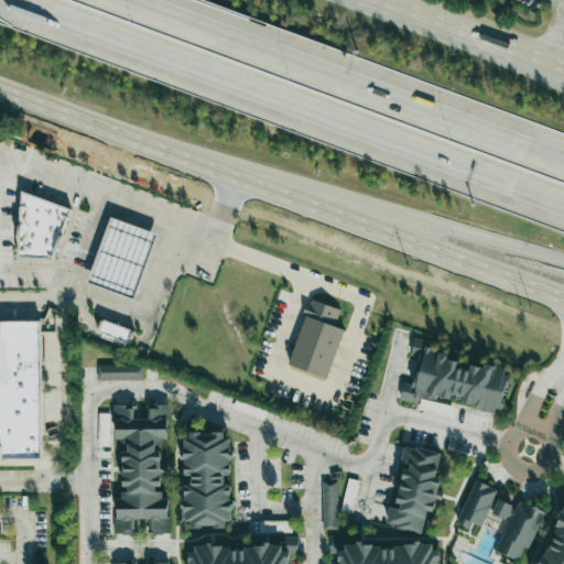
[(50,260),(18,258),(21,192),(68,210),(50,260)]
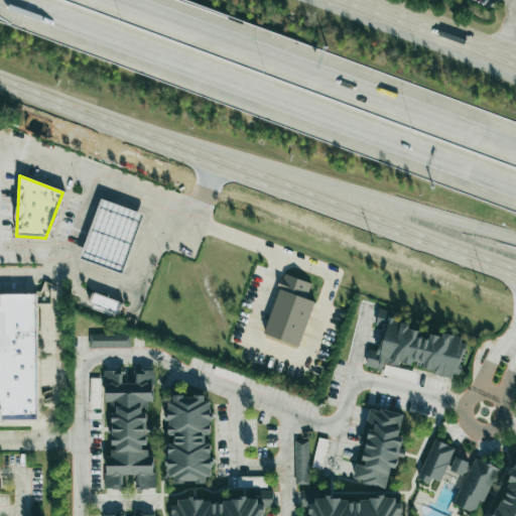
[(101,200),(142,216),(120,272),(80,256),(101,200)]
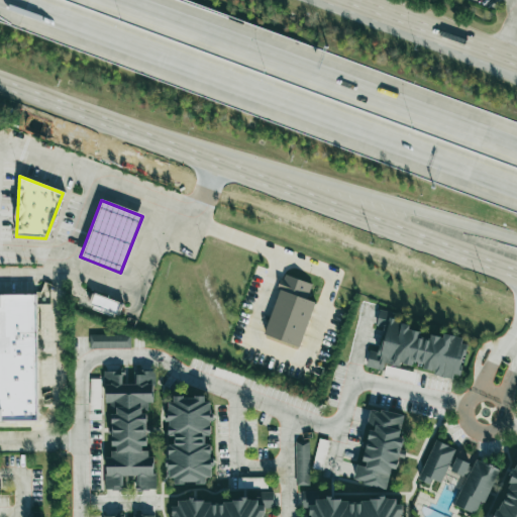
[(310,283),(282,274),(263,334),(298,345),(312,301),(305,299),(310,283)]
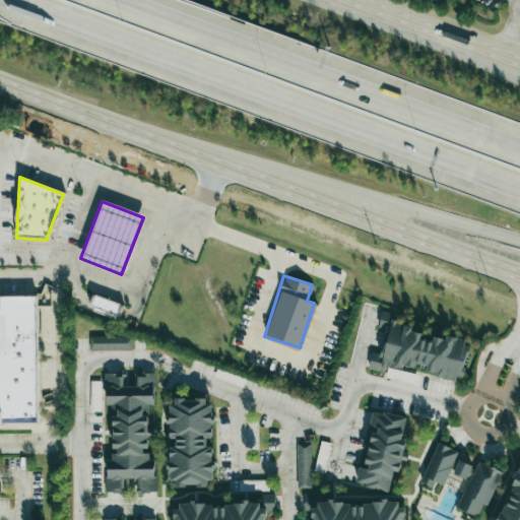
[(118,315),(122,305),(90,293),(86,305),(98,309),(98,308),(118,315)]
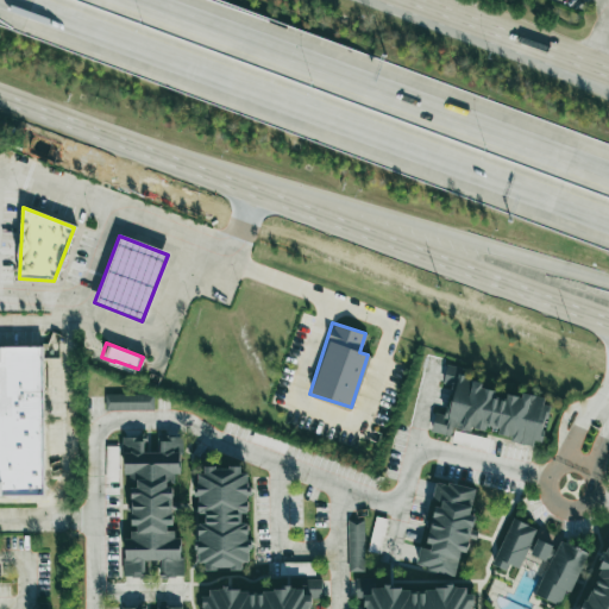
[(0,346),(38,346),(39,494),(0,494),(0,346)]
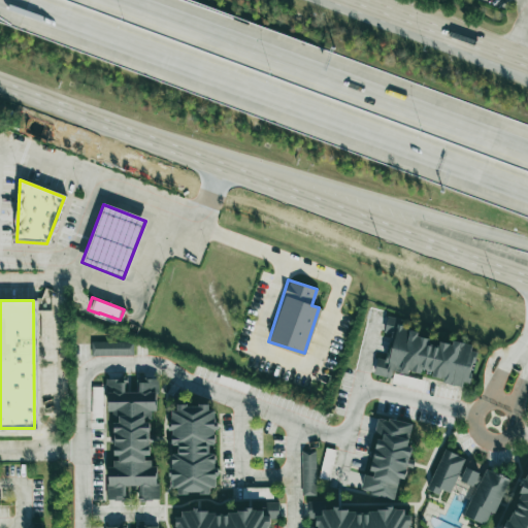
[(419,366),(430,368),(429,373),(443,383),(459,385),(462,381),(468,383),(471,365),(473,363),(475,351),(460,341),(451,339),(449,342),(436,340),(433,345),(409,328),(400,327),(402,319),(386,316),(383,332),(389,336),(385,359),(375,358),(372,374),(389,377),(390,370),(405,372),(407,370),(418,372),(419,366)]
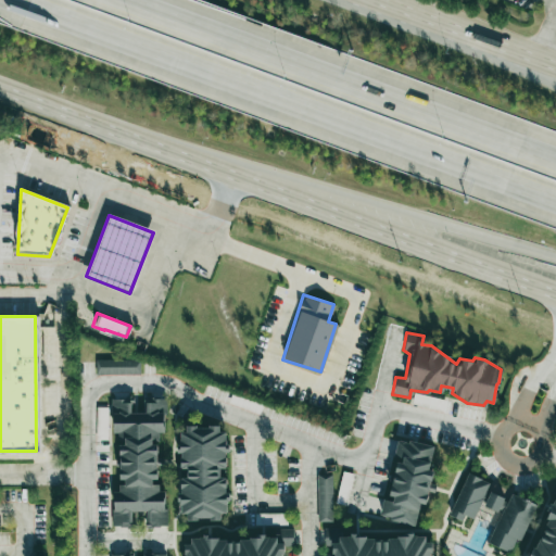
[(439,409),(441,400),(422,395),(419,404),(439,409)]
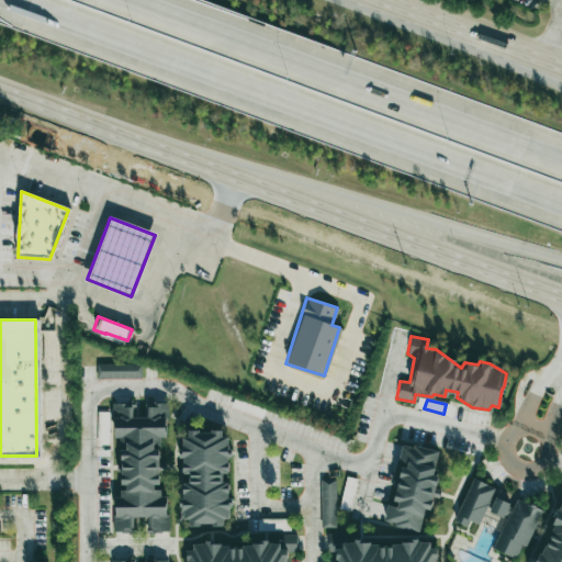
[(164,402),(145,402),(145,416),(132,416),(132,402),(111,402),(111,442),(117,442),(117,485),(119,485),(119,495),(112,495),(112,531),(131,531),(131,516),(146,516),(146,530),(165,531),(165,490),(155,490),(155,446),(164,446),(164,402)]
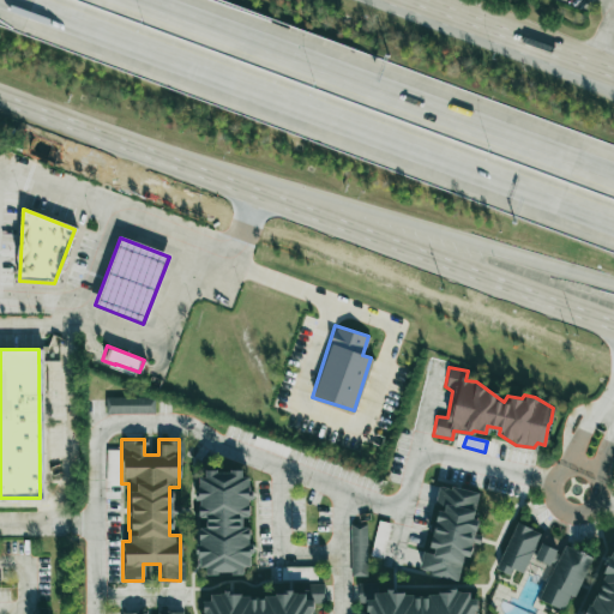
[(247,498),(248,476),(232,469),(212,469),(202,469),(196,486),(196,487),(191,497),(196,499),(196,516),(203,518),(196,535),(196,542),(196,566),(214,573),(229,573),(230,573),(240,573),(247,557),(247,555),(252,543),(246,541),(246,528),(239,524),(239,516),(246,516),(246,500),(247,498)]
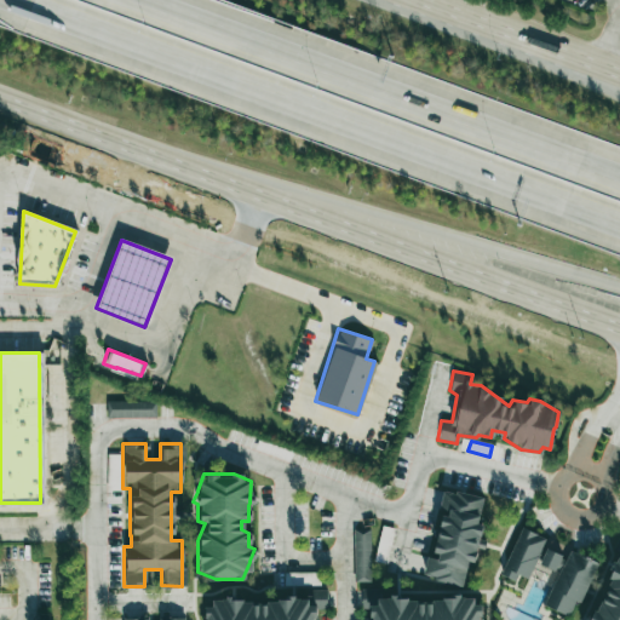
[(461,585),(466,560),(471,561),(475,547),(478,549),(483,524),(476,523),(482,498),(442,488),(436,510),(440,511),(430,555),(426,554),(422,577),(461,585)]
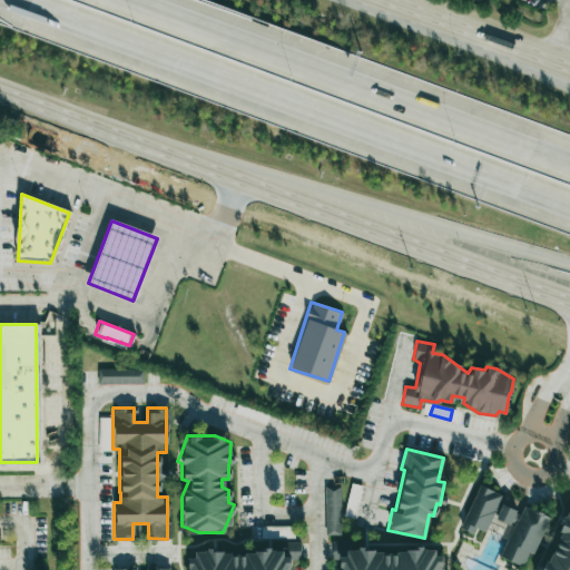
[(474,528),(485,532),(500,493),(477,484),(460,529),(473,534),(474,528)]
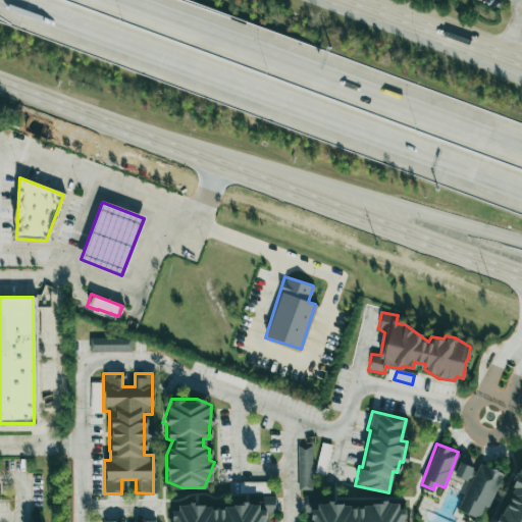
[(311,490),(312,446),(297,445),(296,489),(311,490)]
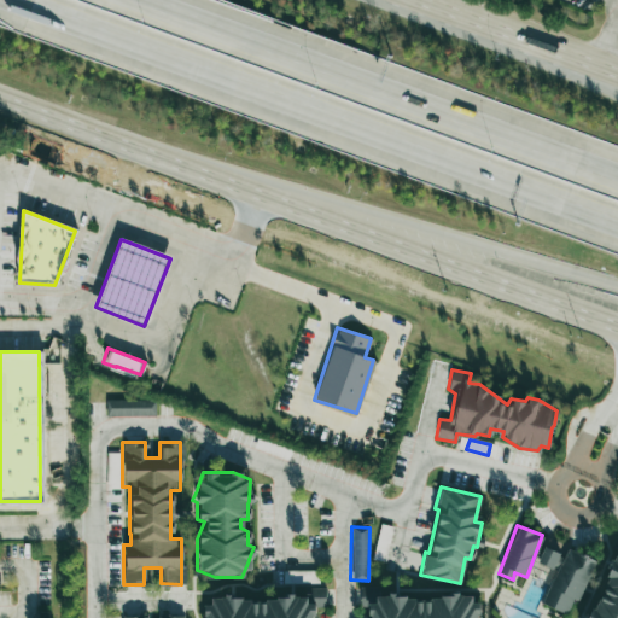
[(617,617),(617,530),(613,544),(617,551),(612,557),(594,607),(579,617),(617,617)]
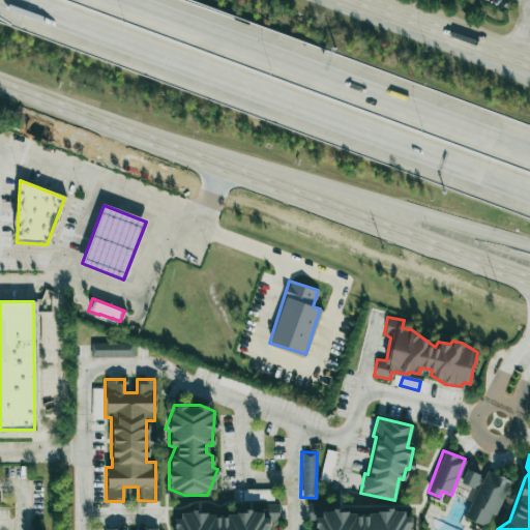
[(460,482),(472,488),(478,474),(465,469),(460,482)]
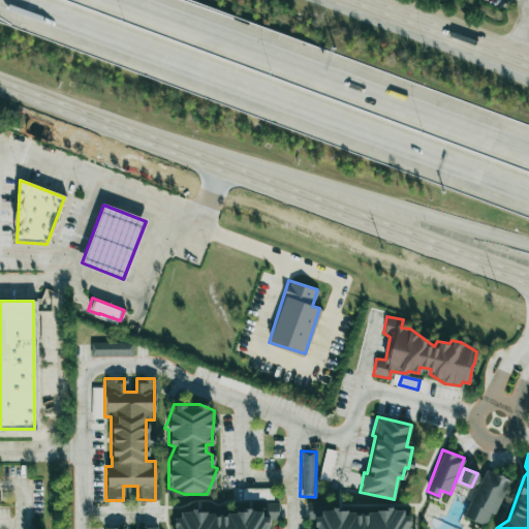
[(495,515),(508,479),(483,469),(464,517),(485,525),(489,512),(495,515)]
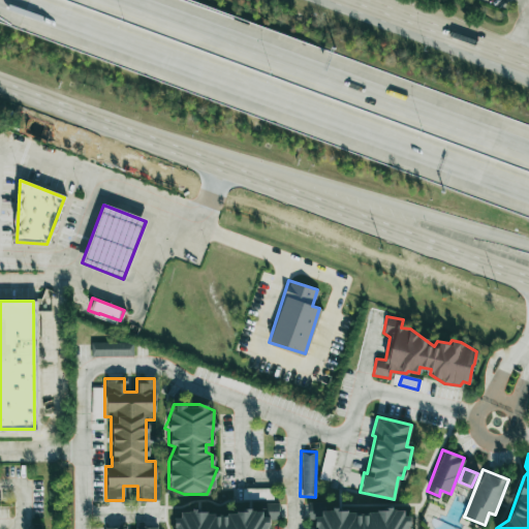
[(410,528),(410,508),(325,511),(325,501),(306,502),(307,519),(314,519),(314,528),(410,528)]
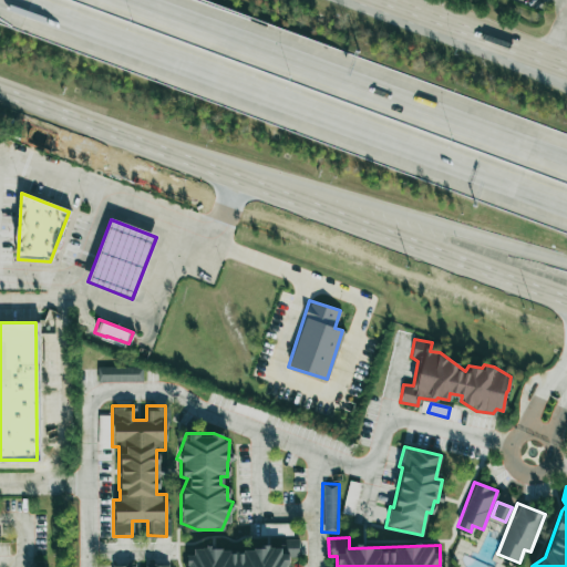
[(285,566),(286,557),(297,557),(297,538),(279,539),(279,548),(185,548),(185,566),(285,566)]
